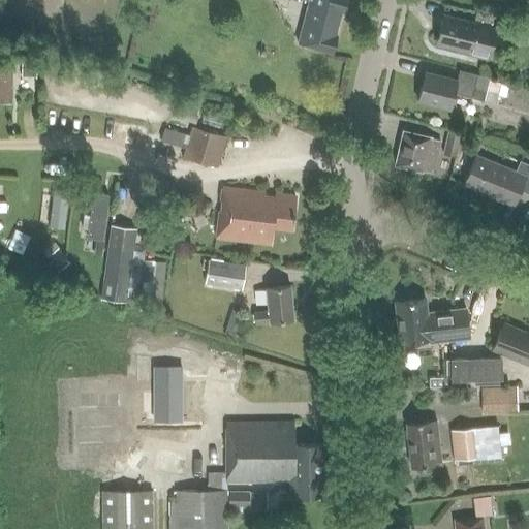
[(299,0),(309,2),(298,44),(332,54),(345,0),(299,0)]
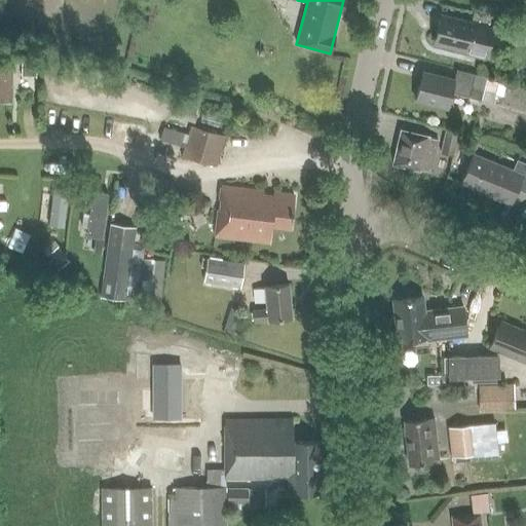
[(441,16),(434,43),(466,50),(465,54),(484,58),(491,31),(516,37),(519,24),(474,12),(471,24),(441,16)]
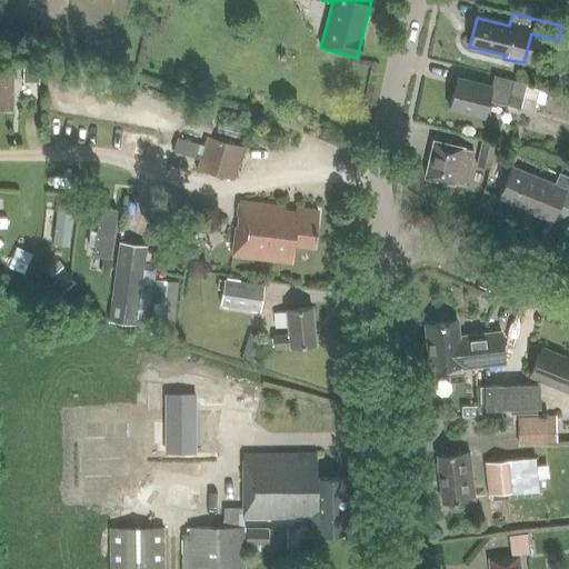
[(12,65),(0,63),(0,110),(11,110),(12,65)]
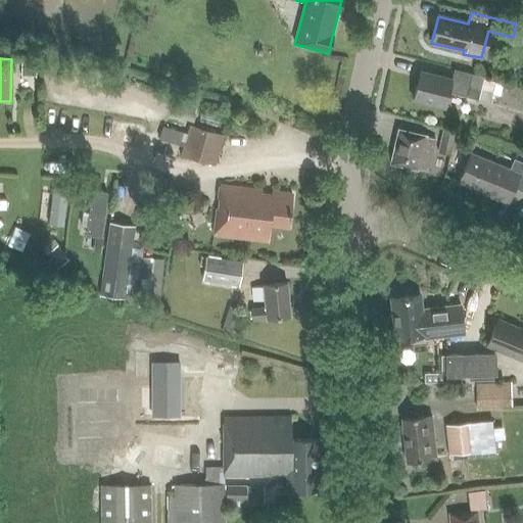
[(477,99),(482,78),(453,69),(449,80),(419,73),(412,100),(443,108),(447,92),(465,96),(477,99)]
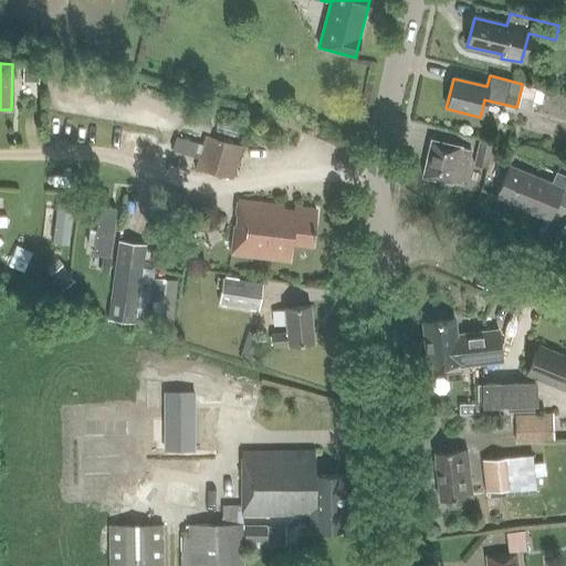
[(239,147),(203,136),(195,167),(230,177),(239,147)]
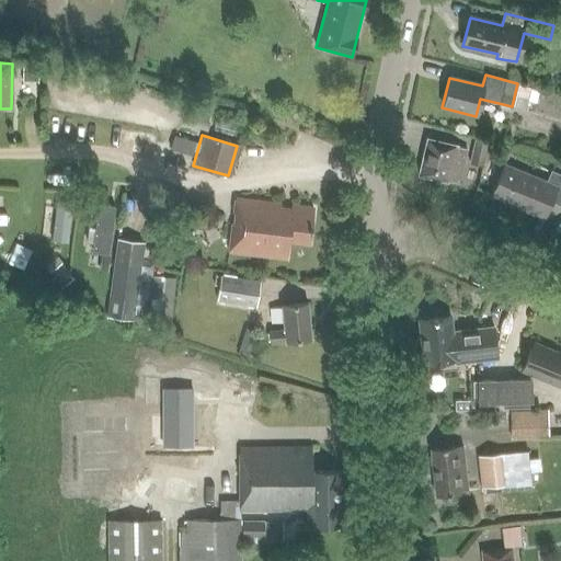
[(489,141),(474,138),(469,163),(483,167),(489,141)]
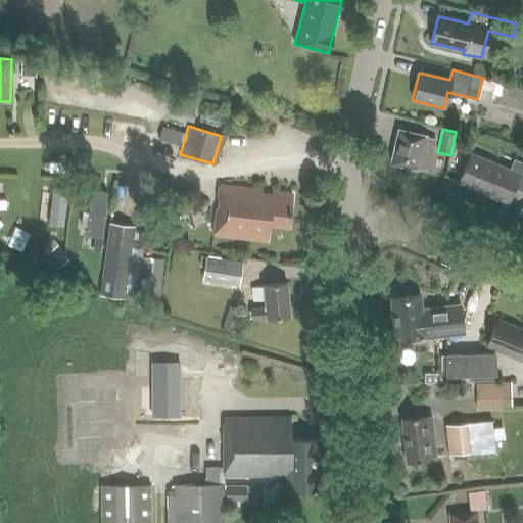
[(427,171),(434,140),(422,137),(423,136),(397,130),(390,162),(427,171)]
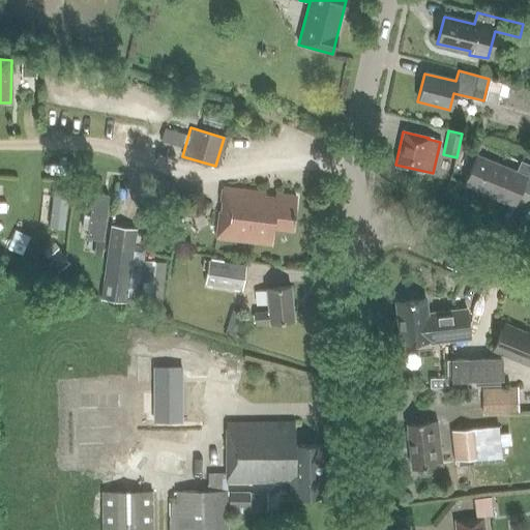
[(529,194),(529,166),(520,162),(516,172),(476,155),(464,184),(514,205),(521,189),(529,194)]
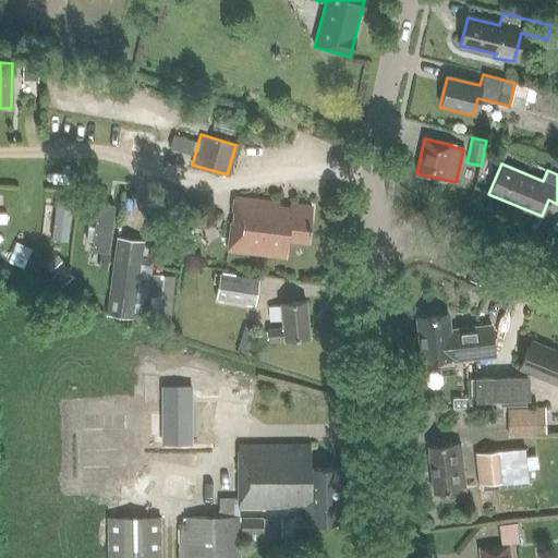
[(307,242),(312,207),(234,198),(228,251),(284,257),(287,240),(307,242)]
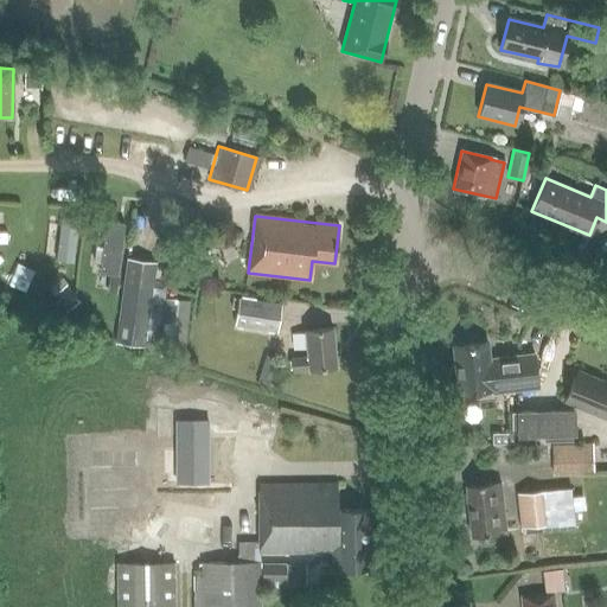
[(123,223),(106,221),(98,273),(116,275),(123,223)]
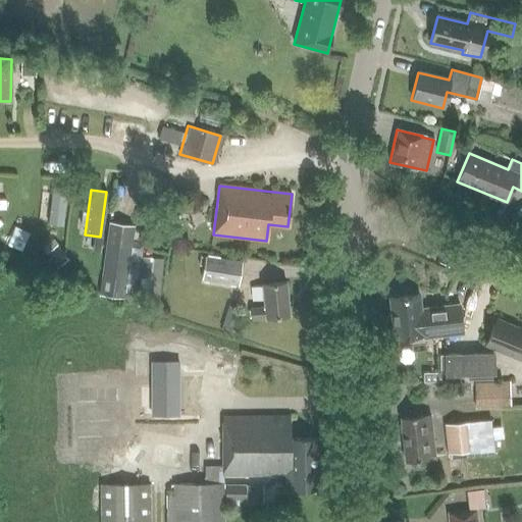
[(58,245),(47,253),(56,266),(67,258),(58,245)]
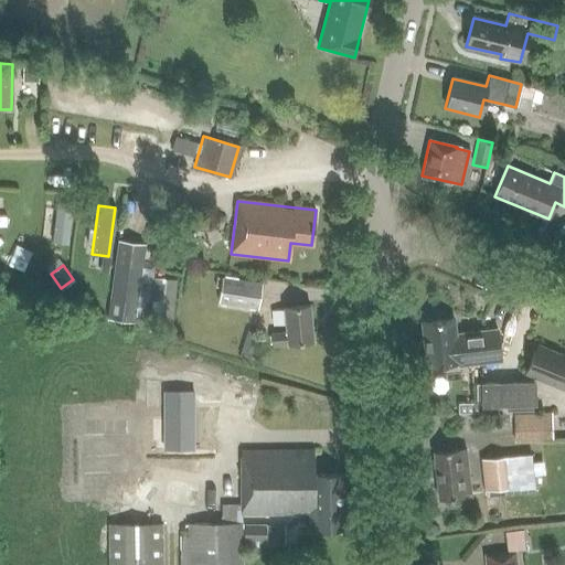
[(142,268),(115,265),(110,300),(107,320),(134,323),(135,316),(145,317),(146,302),(149,302),(151,280),(141,279),(142,268)]
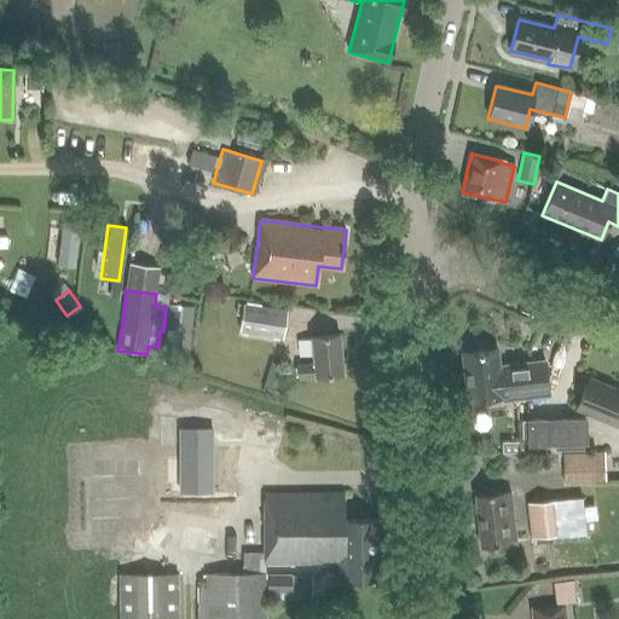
[(287,310),(244,302),(244,306),(237,305),(236,314),(242,316),(239,333),(283,339),(287,310)]
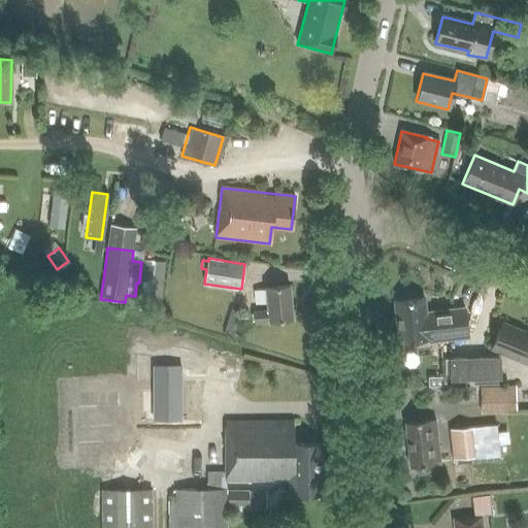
[(163,262),(143,260),(139,300),(159,301),(163,262)]
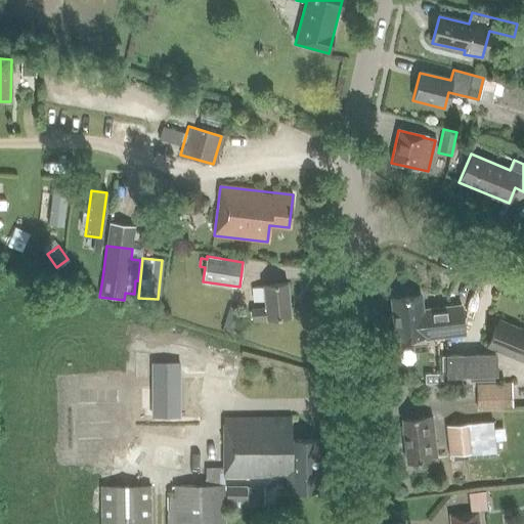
[(263,286),(265,308),(250,309),(251,320),(266,318),(266,320),(290,318),(287,284),(263,286)]
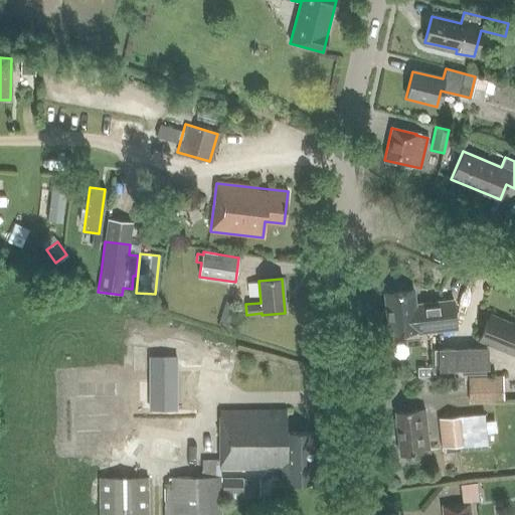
[(422,333),(457,329),(454,300),(415,304),(414,291),(384,294),(388,334),(417,331),(417,330),(422,329),(422,333)]
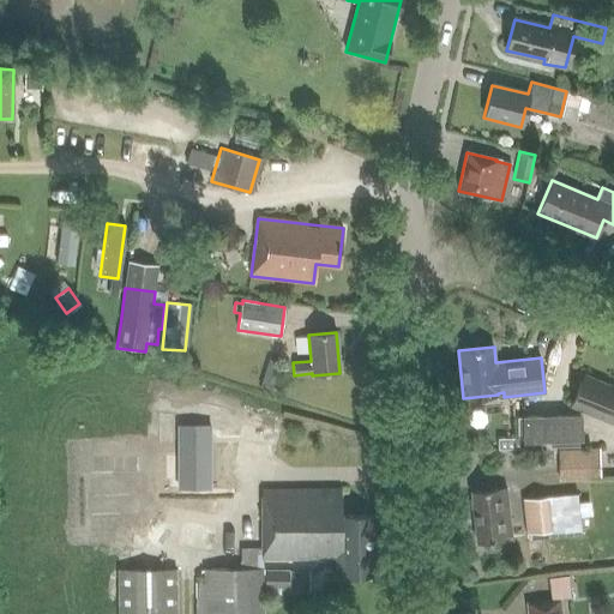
[(613,422),(613,385),(612,387),(584,375),(571,405),(613,422)]
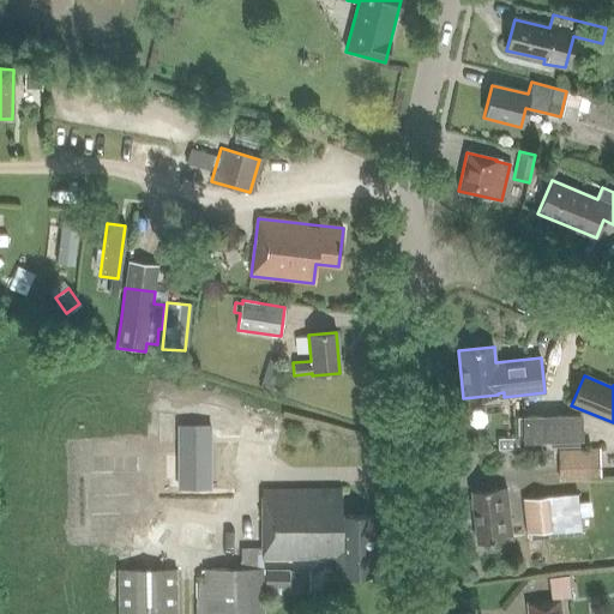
[(583,445),(582,415),(524,417),(525,445),(548,445),(548,439),(552,439),(552,446),(583,445)]
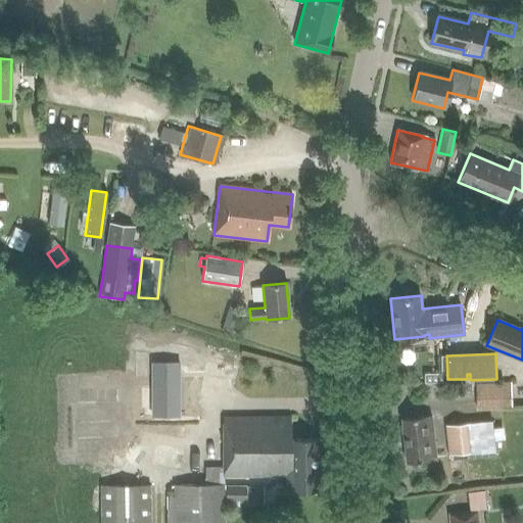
[(153,363),(153,410),(180,410),(180,363),(153,363)]
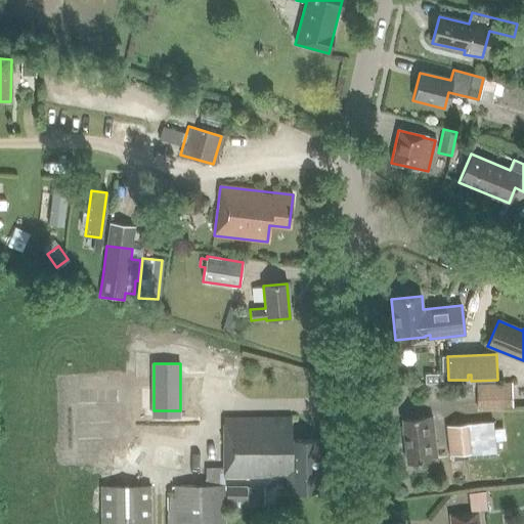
[(478,406),(513,405),(512,381),(477,382),(478,406)]
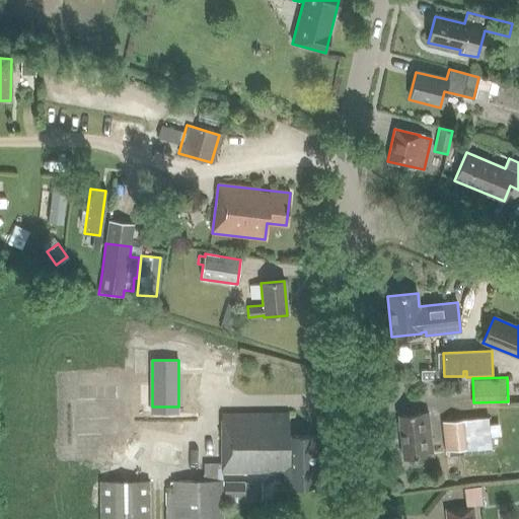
[(403,459),(433,456),(428,413),(398,417),(403,459)]
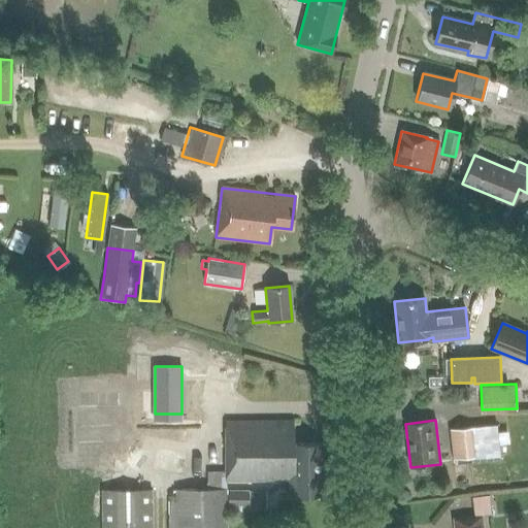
[(293,442),(293,421),(225,421),(225,472),(206,472),(206,490),(175,490),(176,499),(169,499),(169,527),(226,527),(226,510),(267,510),(267,491),(250,491),(250,488),(226,488),(226,481),(290,480),(290,496),(321,496),(320,442),(293,442)]
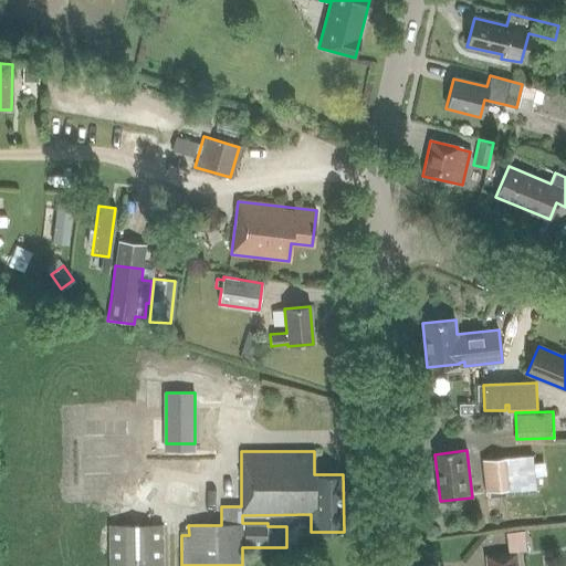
[(534,464),(533,454),(482,461),(485,493),(537,486),(536,477),(546,475),(545,462),(534,464)]
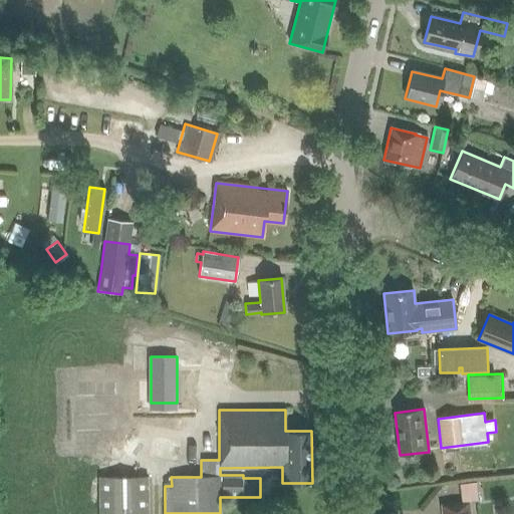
[(99,513),(148,513),(148,478),(99,478),(99,513)]
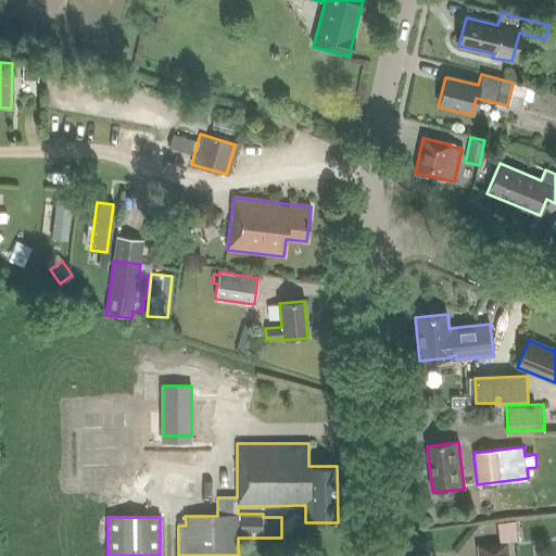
[(517,541),(515,520),(497,522),(500,542),(517,541)]
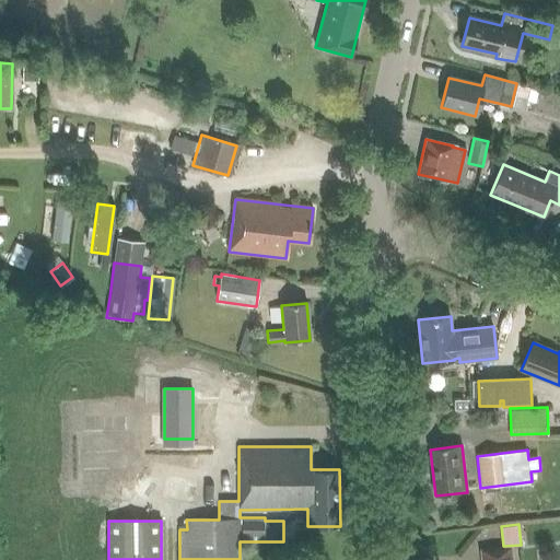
[(511,559),(511,548),(480,551),(481,559),(511,559)]
